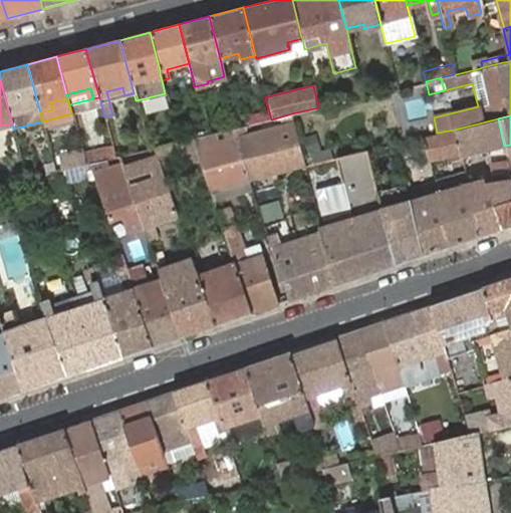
[(434,117),(426,118),(430,135),(437,133),(434,117)]
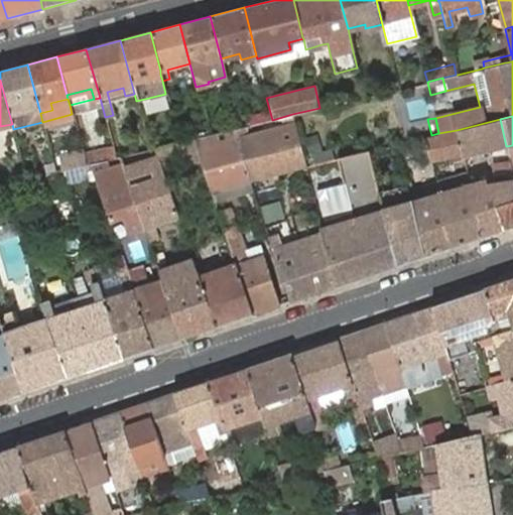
[(500,119),(457,130),(463,157),(501,148),(506,146),(500,119)]
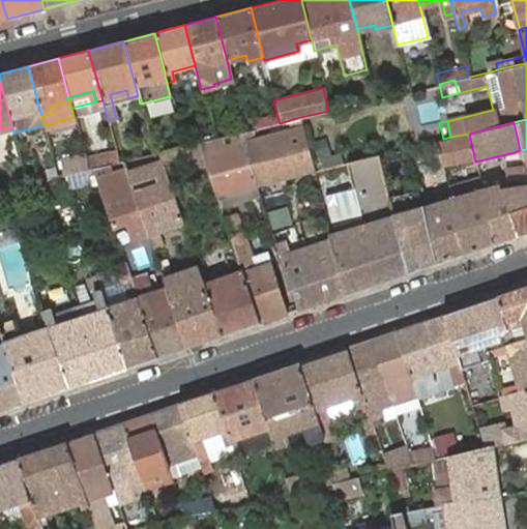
[(254,139),(241,142),(255,183),(256,184),(293,174),(312,170),(304,138),(301,125),(262,136),(254,139)]
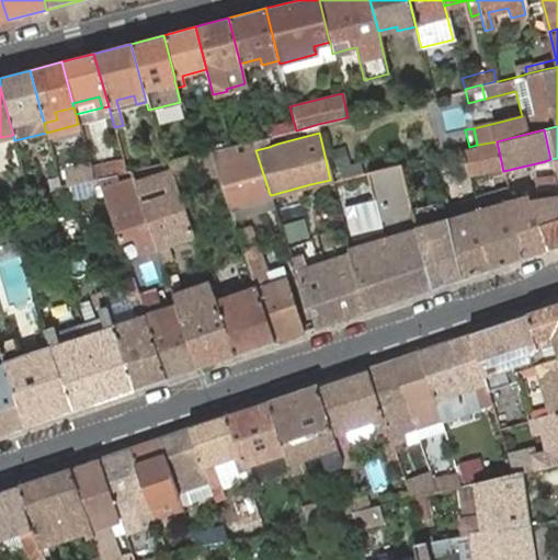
[(266,137),(260,138),(252,140),(255,150),(269,147),(266,137)]
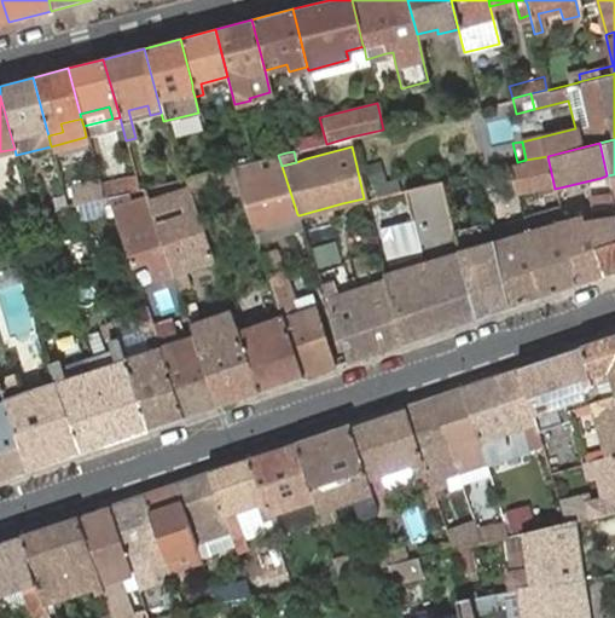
[(235,177),(236,182),(251,229),(297,214),(282,166),(278,155),(268,157),(272,171),(260,174),(256,161),(250,162),(231,166),(235,177)]
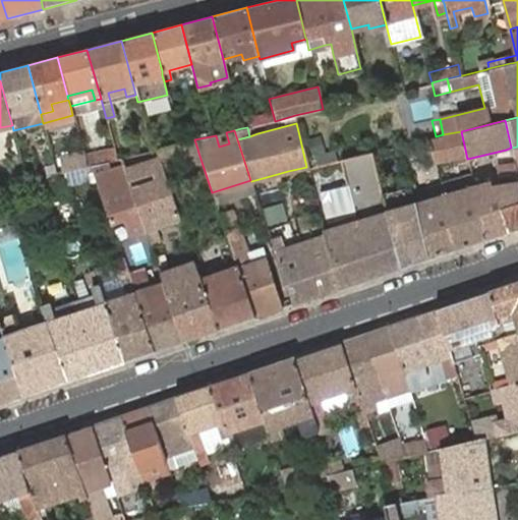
[(467,159),(461,131),(428,138),(432,150),(435,161),(461,155),(463,163),(467,163),(467,159)]
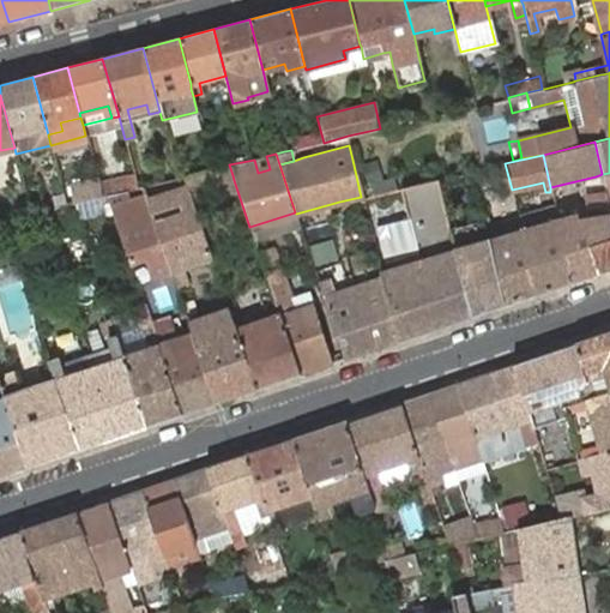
[(266,156),(254,160),(258,173),(270,169),(266,156)]
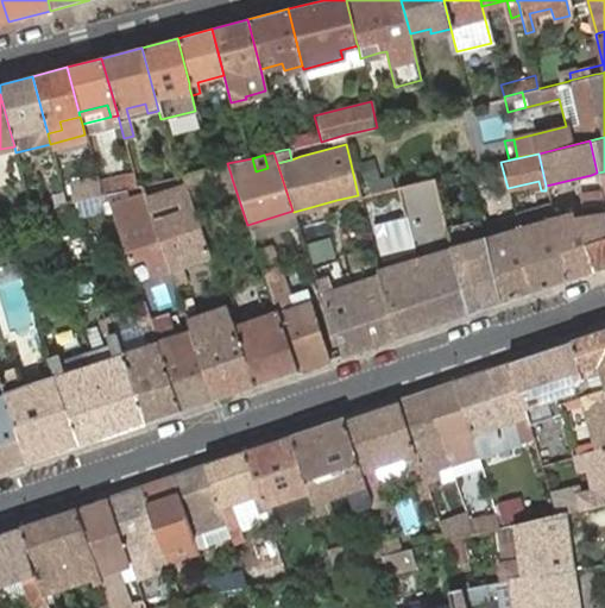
[(504,175),(500,162),(490,164),(493,177),(504,175)]
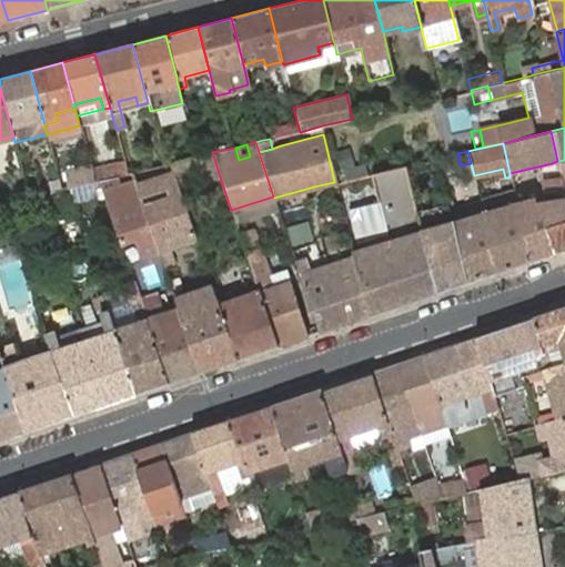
[(169,163),(174,178),(217,166),(215,162),(212,152),(195,157),(169,163)]
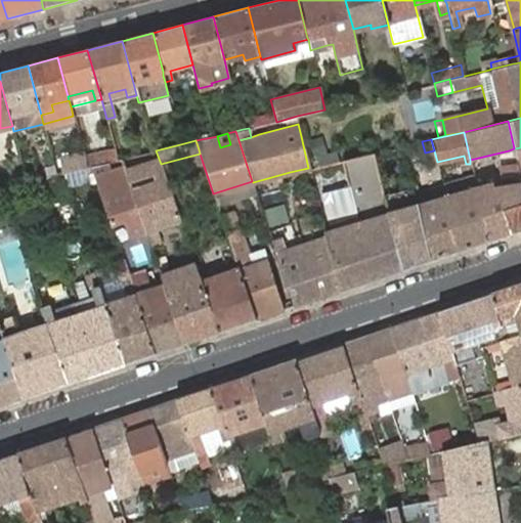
[(86,165),(91,165),(117,160),(115,150),(84,156),(86,165)]
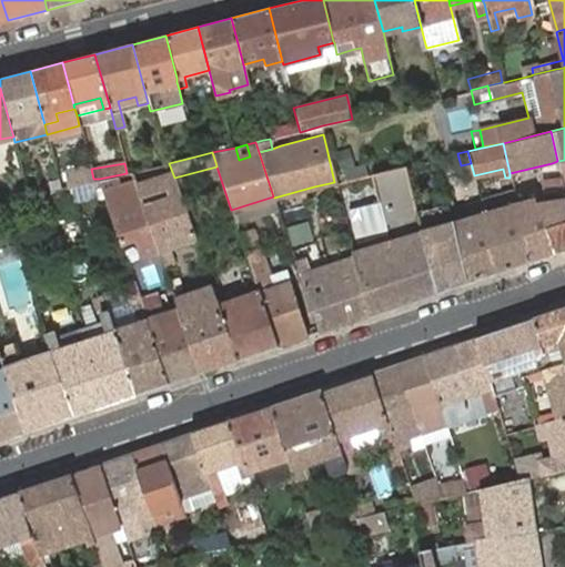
[(152,230),(163,265),(172,262),(168,247),(195,239),(174,178),(169,163),(163,164),(132,172),(135,181),(147,215),(152,230)]
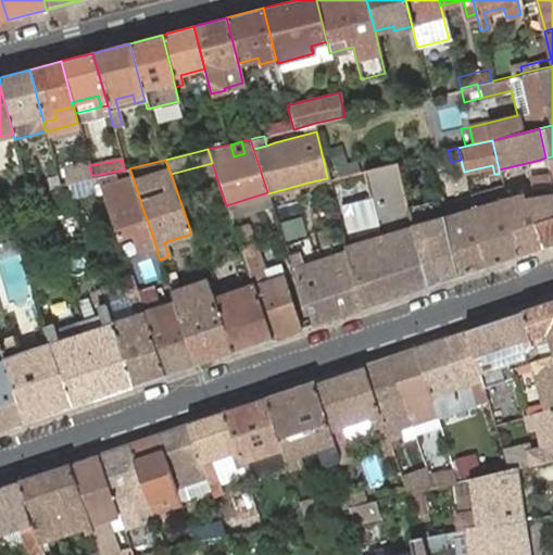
[(67,181),(91,175),(89,165),(87,161),(64,167),(67,181)]
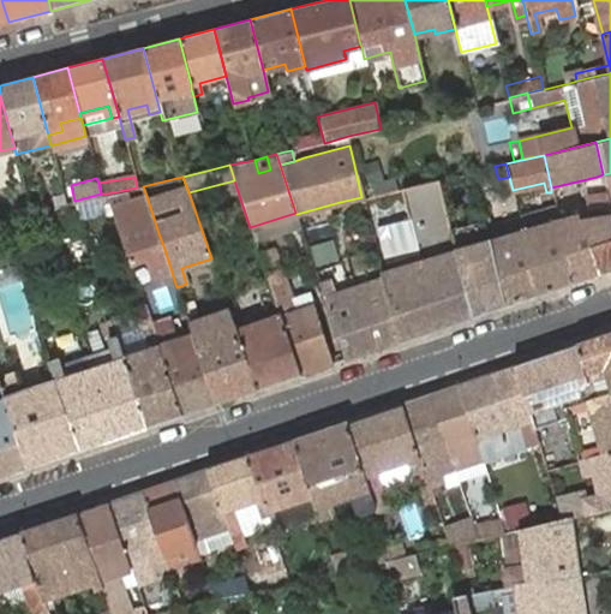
[(454,248),(438,180),(401,190),(408,218),(375,226),(381,251),(384,263),(401,260),(411,256),(413,262),(402,264),(385,269),(381,270),(383,279),(397,341),(472,316),(454,248)]
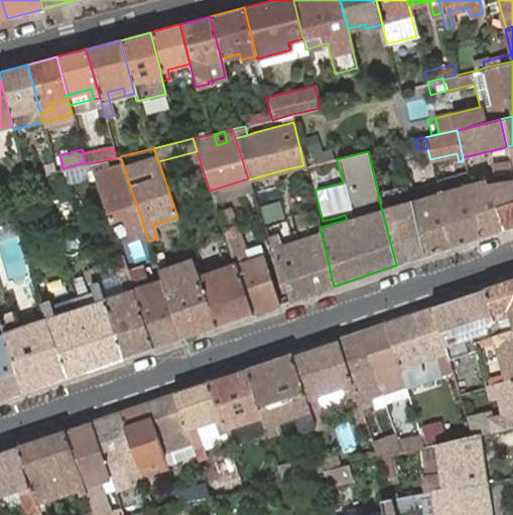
[(512,174),(512,170),(510,163),(510,160),(489,163),(491,172),(494,182),(496,191),(490,194),(486,184),(484,178),(475,181),(467,182),(479,237),(512,225),(512,174)]
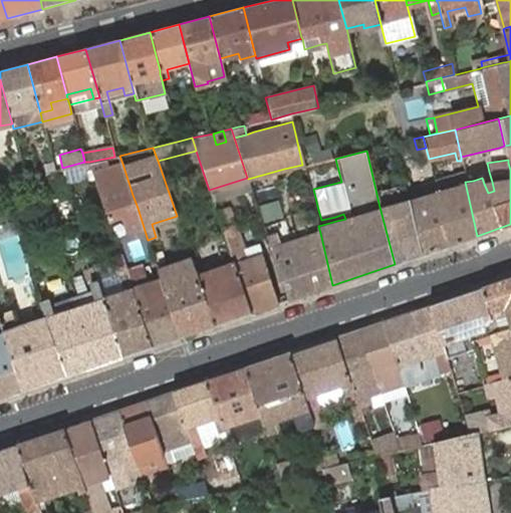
[(108,219),(138,208),(133,195),(122,164),(93,173),(104,205),(108,219)]
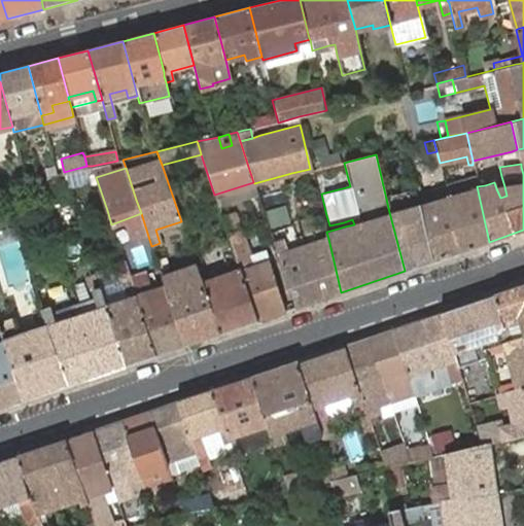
[(461,252),(489,242),(477,186),(469,189),(466,180),(457,183),(460,191),(447,196),(461,252)]
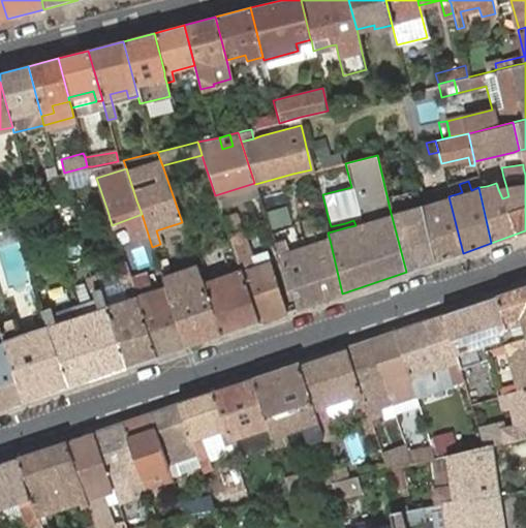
[(254,183),(215,195),(217,200),(219,207),(258,194),(254,183)]
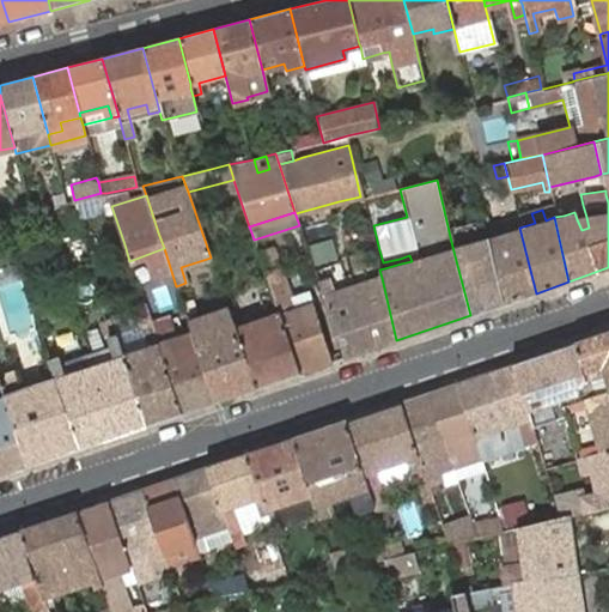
[(517,217),(483,226),(487,237),(504,304),(536,294),(519,228),(517,217)]
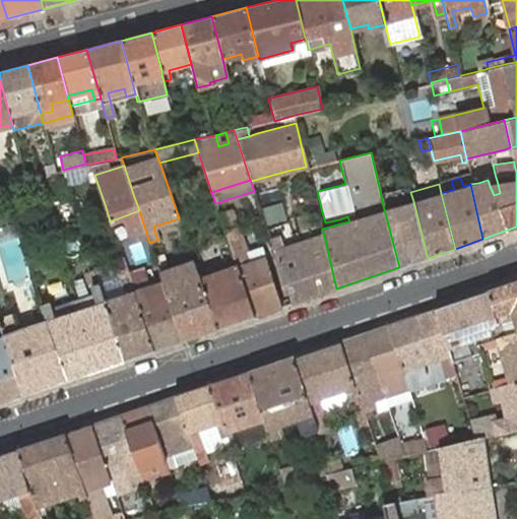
[(500,193),(498,184),(490,186),(494,195),(500,193)]
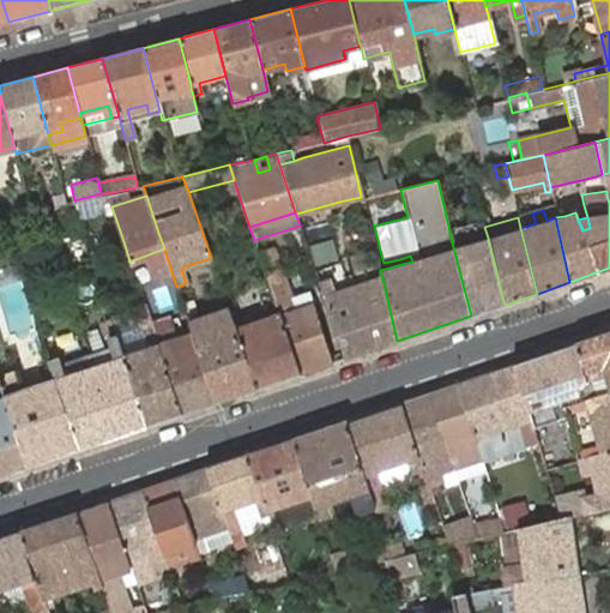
[(332,238),(309,241),(313,263),(336,258),(332,238)]
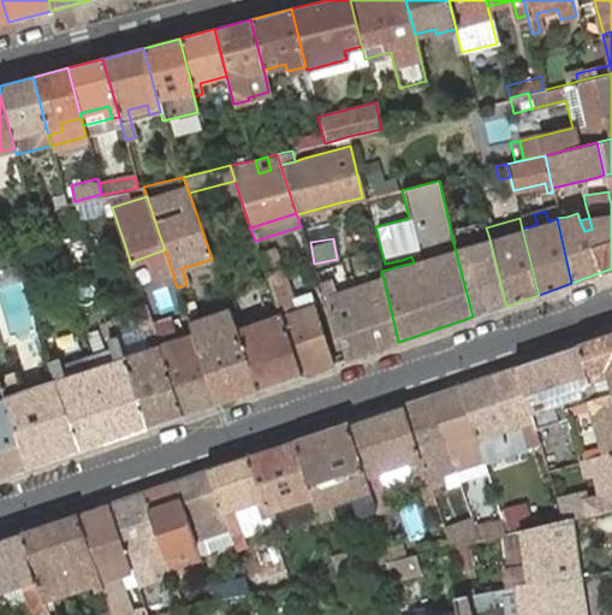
[(506,306),(489,238),(455,248),(473,317),(506,306)]
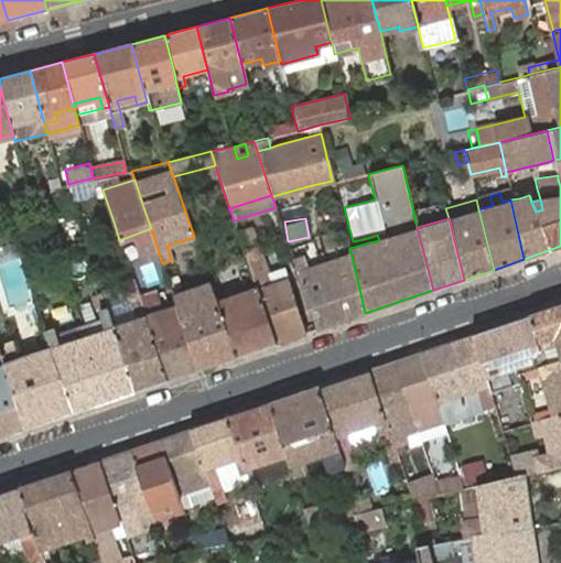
[(238,234),(244,251),(251,248),(256,247),(250,229),(238,234)]
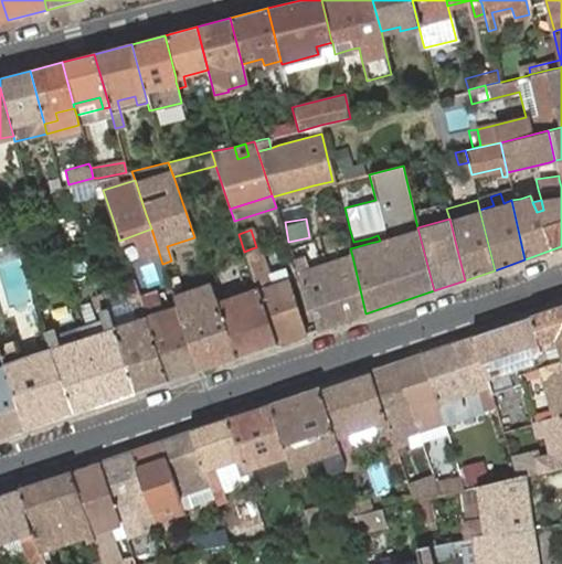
[(257,290),(275,343),(305,333),(287,278),(271,284),(258,246),(256,247),(252,248),(244,252),(257,290)]
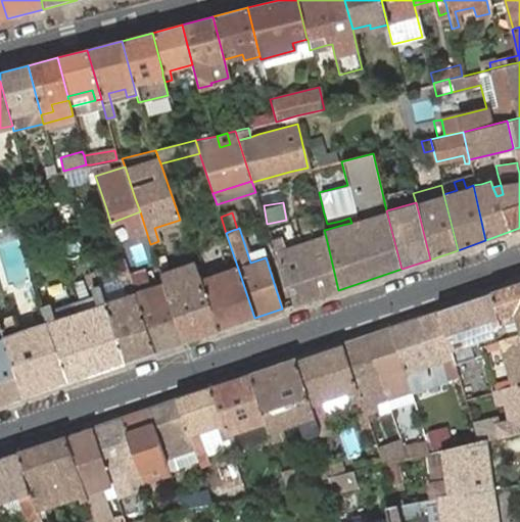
[(338,290),(326,237),(285,250),(280,236),(271,239),(293,304),(338,290)]
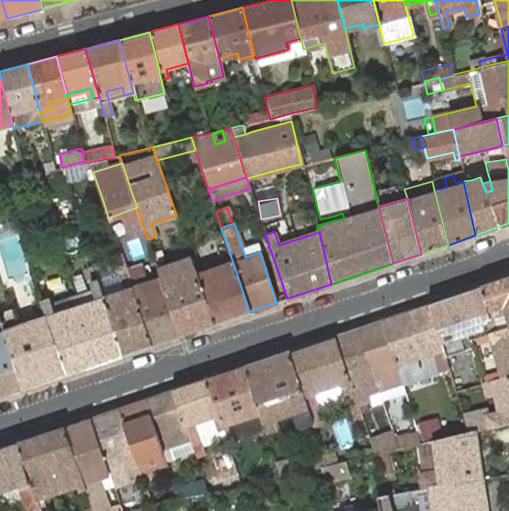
[(120,256),(110,260),(114,270),(123,267),(120,256)]
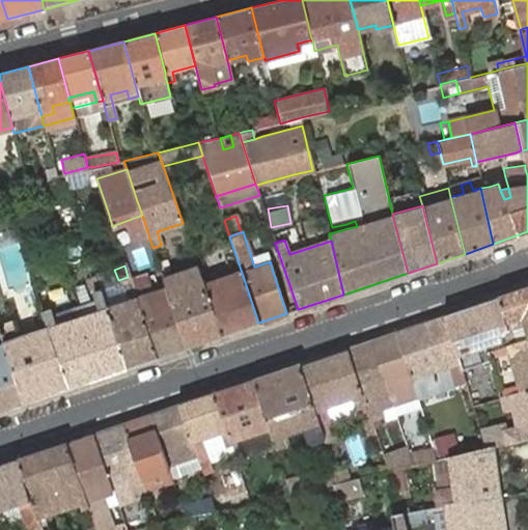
[(186,347),(221,335),(203,285),(196,266),(170,276),(168,270),(161,273),(163,278),(166,288),(169,297),(186,347)]
